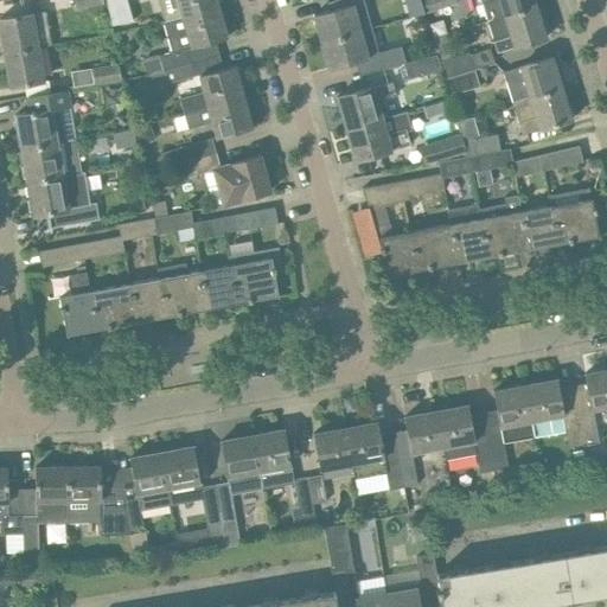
[(178,0),(183,17),(218,7),(215,0),(178,0)]
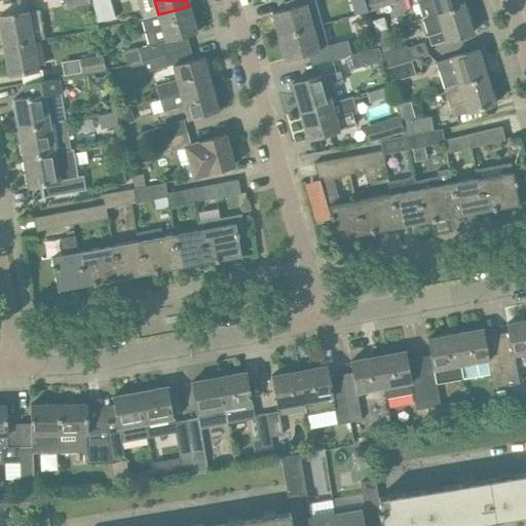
[(302,0),(304,4),(271,13),(278,37),(312,28),(306,6),(326,0),(302,0)]
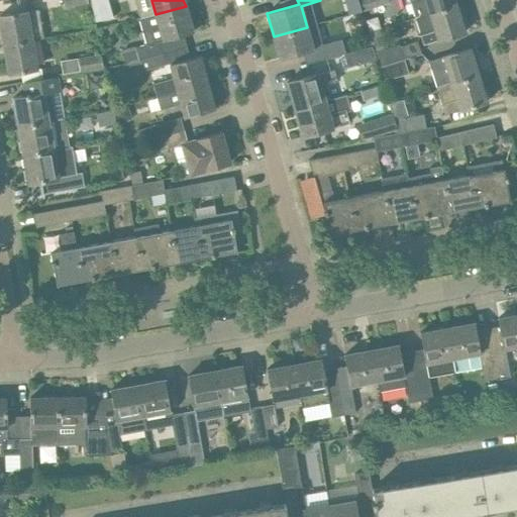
[(388,0),(358,0),(363,11),(389,3),(388,0)]
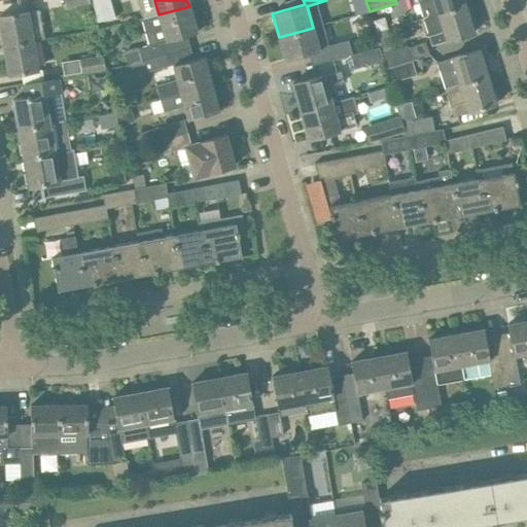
[(416,0),(423,20),(465,6),(463,0),(416,0)]
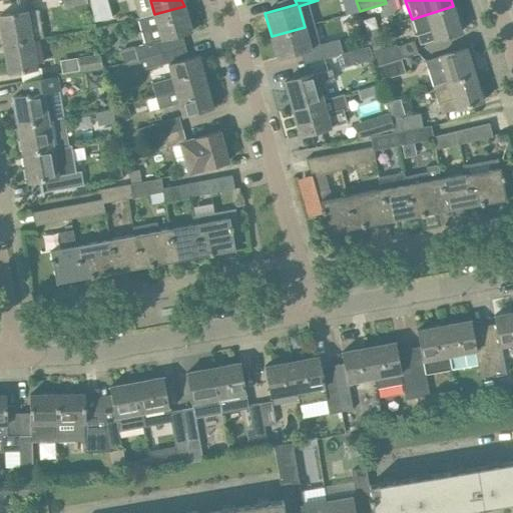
[(119,49),(123,63),(185,46),(181,35),(191,32),(184,6),(154,14),(137,19),(145,43),(134,47),(133,45),(119,49)]
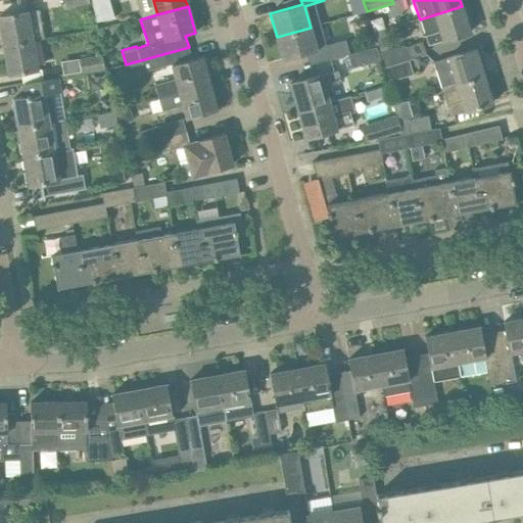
[(462,6),(420,19),(428,46),(470,33),(462,6)]
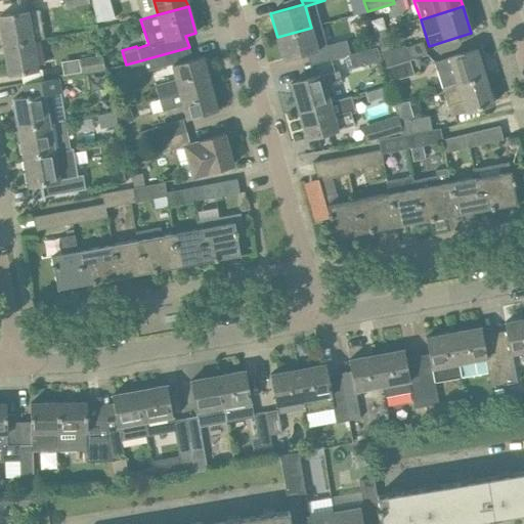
[(0,24),(4,46),(33,41),(44,39),(39,9),(0,15),(0,24)]
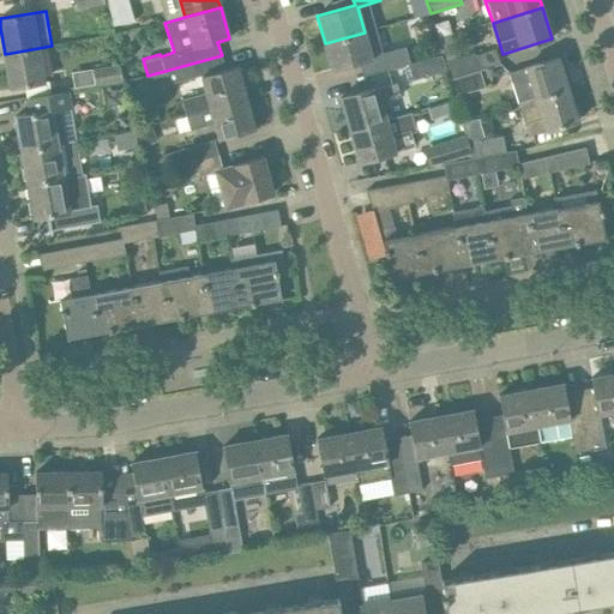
[(372,58),(365,32),(325,43),(332,71),(371,60),(374,73),(409,62),(405,48),(372,58)]
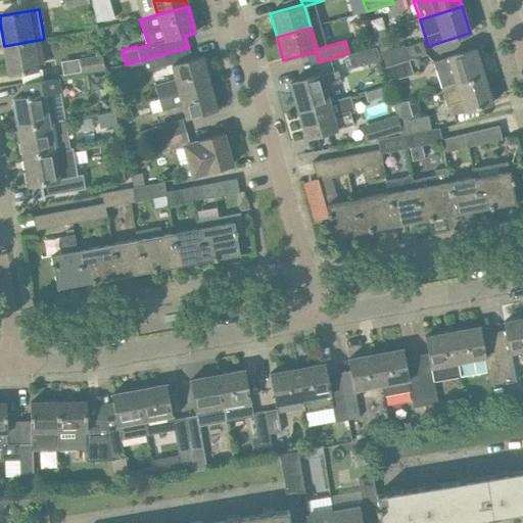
[(377,47),(384,68),(409,61),(409,59),(425,54),(422,42),(405,47),(405,46),(390,49),(385,31),(373,34),(377,47)]
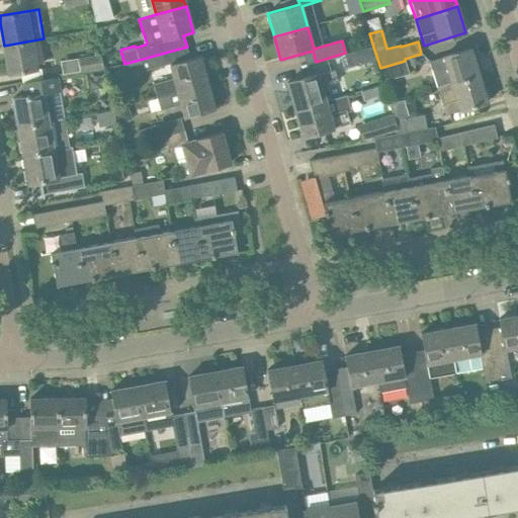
[(37,69),(32,40),(4,46),(9,74),(37,69)]
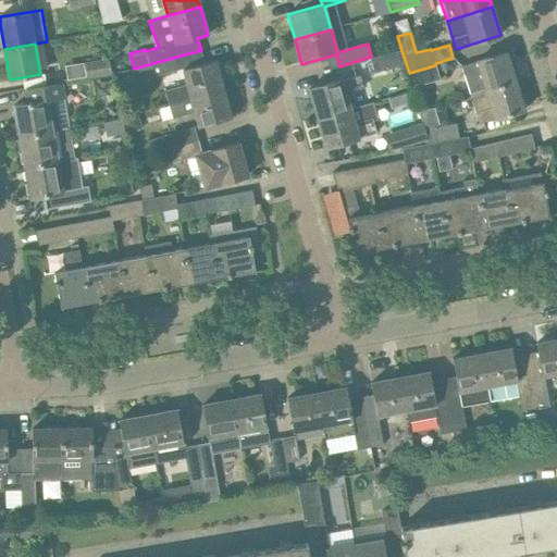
[(205,61),(201,50),(134,69),(132,70),(135,82),(205,61)]
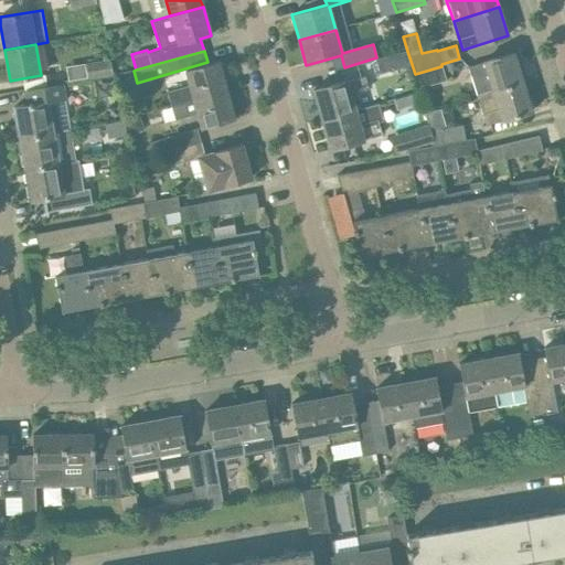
[(419,88),(415,74),(407,51),(375,60),(380,74),(409,65),(416,89),(419,88)]
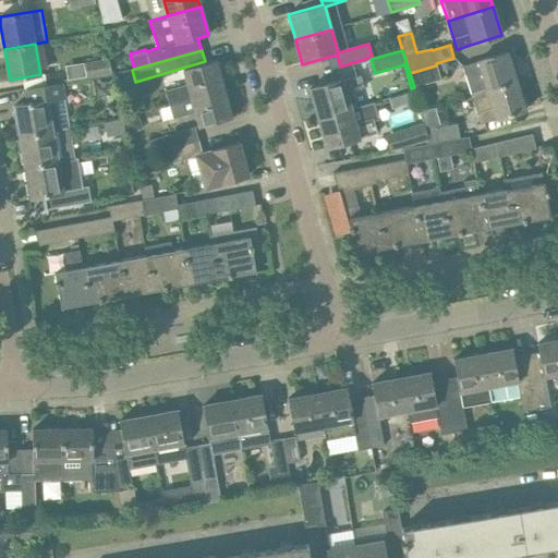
[(471,95),(516,81),(507,51),(461,65),(471,95)]
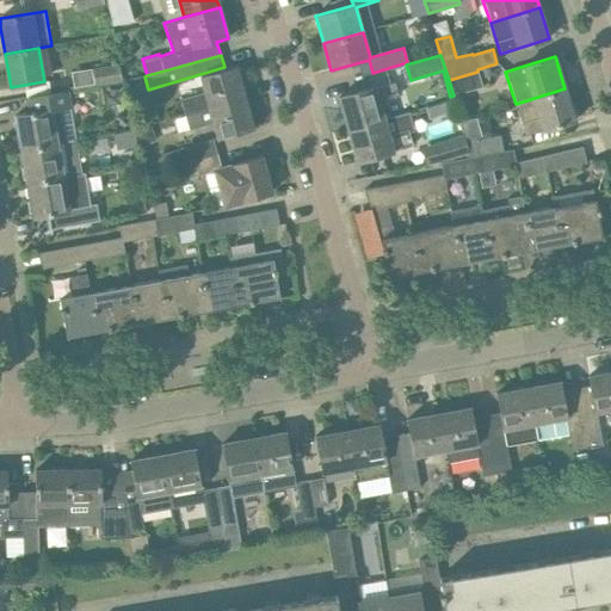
[(123,78),(121,63),(92,68),(94,86),(124,81),(123,78)]
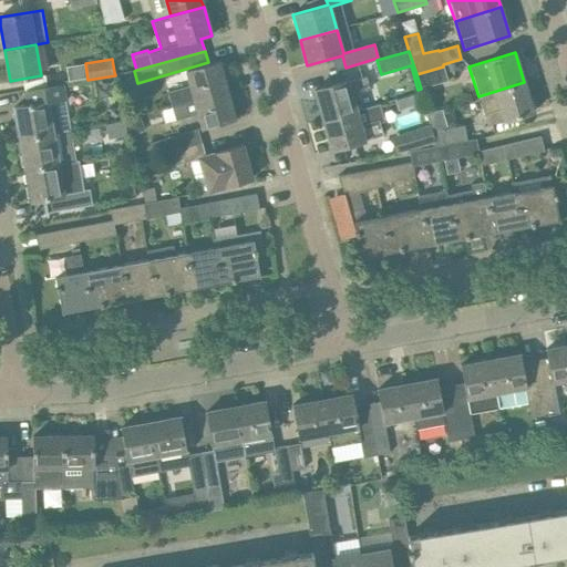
[(167,91),(172,106),(227,91),(218,61),(187,70),(191,85),(167,91)]
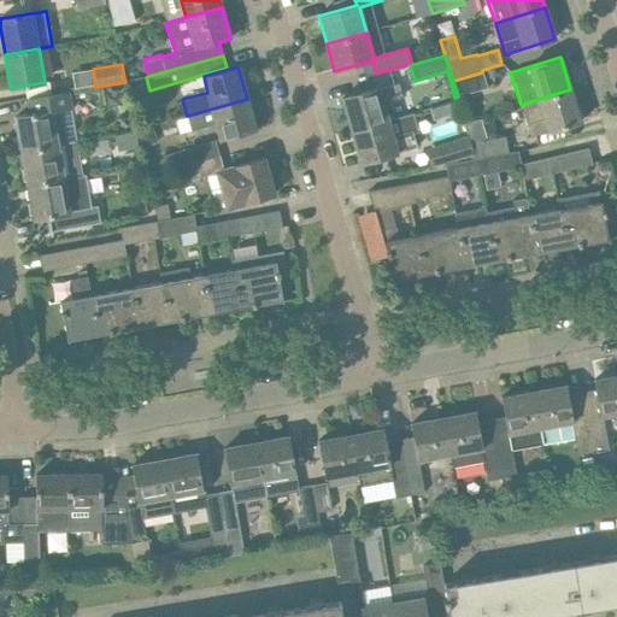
[(482,72),(453,81),(458,97),(487,89),(482,72)]
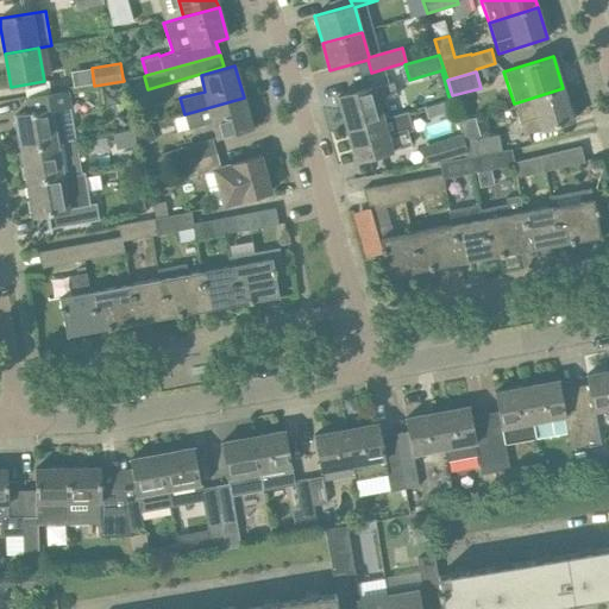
[(347,130),(384,119),(378,101),(399,95),(394,81),(360,90),(338,98),(347,130)]
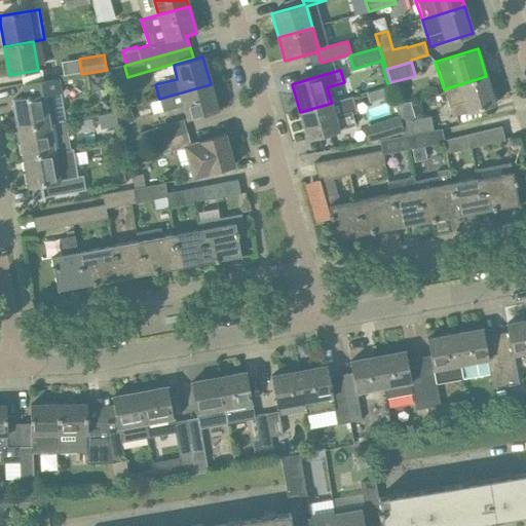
[(495,104),(486,76),(444,89),(452,117),(495,104)]
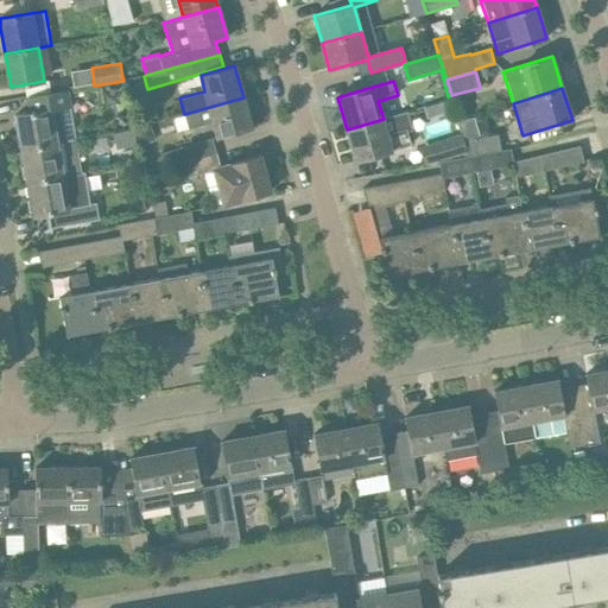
[(16,115),(18,130),(14,131),(17,145),(20,144),(21,149),(76,139),(67,90),(27,97),(30,113),(16,115)]
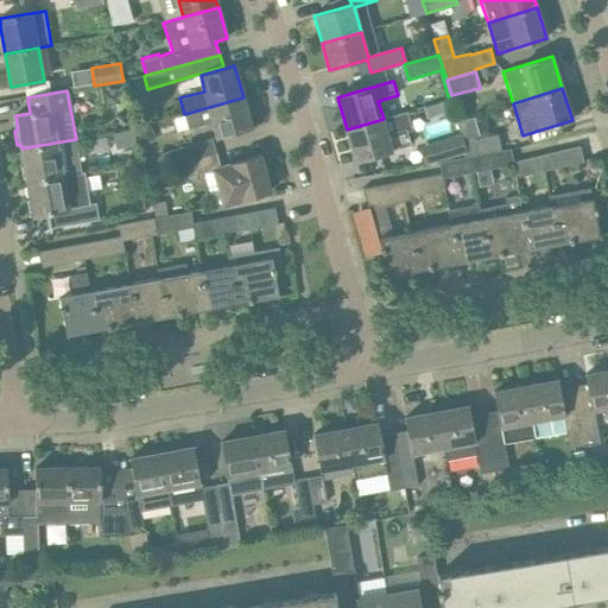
[(252,128),(244,97),(184,114),(188,128),(214,121),(217,138),(252,128)]
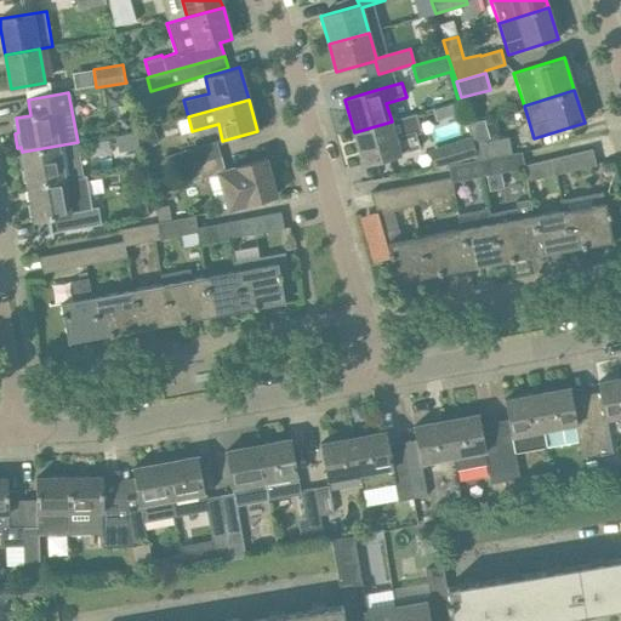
[(421,132),(416,114),(392,121),(354,132),(363,164),(420,148),(416,135),(421,132)]
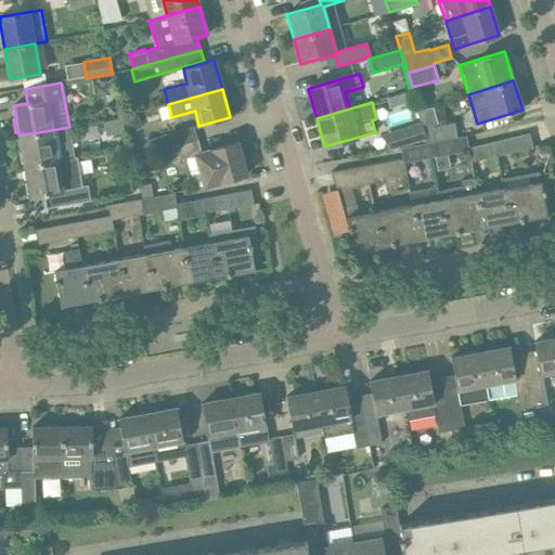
[(125,133),(123,117),(103,120),(106,137),(125,133)]
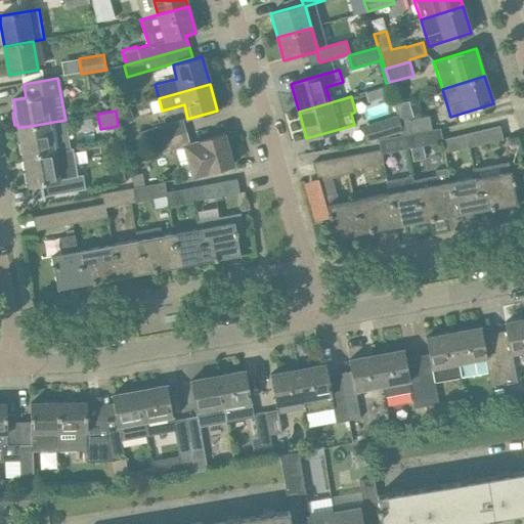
[(402,133),(397,115),(361,126),(366,141),(402,133)]
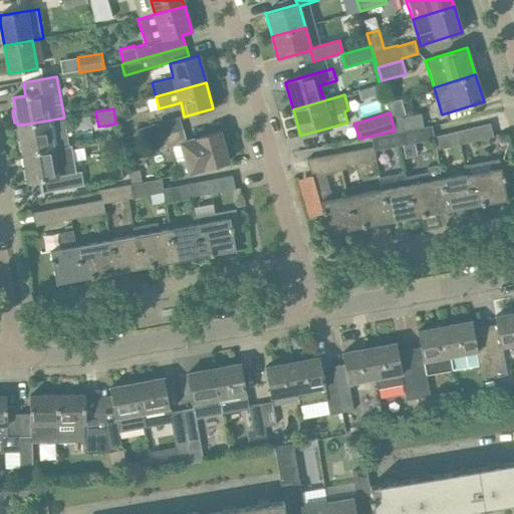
[(393,117),(394,121),(398,133),(403,132),(424,129),(424,127),(421,113),(393,117)]
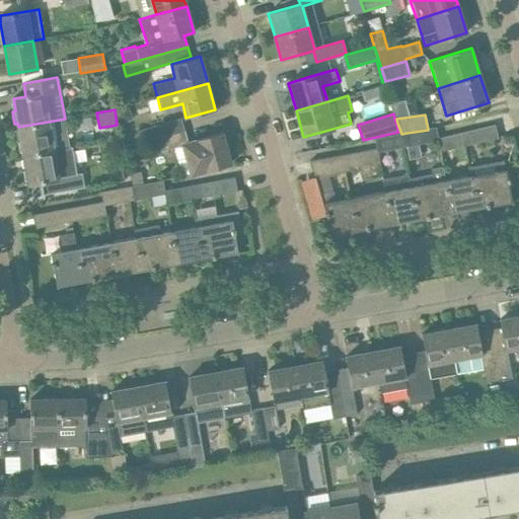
[(69,148),(65,119),(18,127),(23,156),(69,148)]
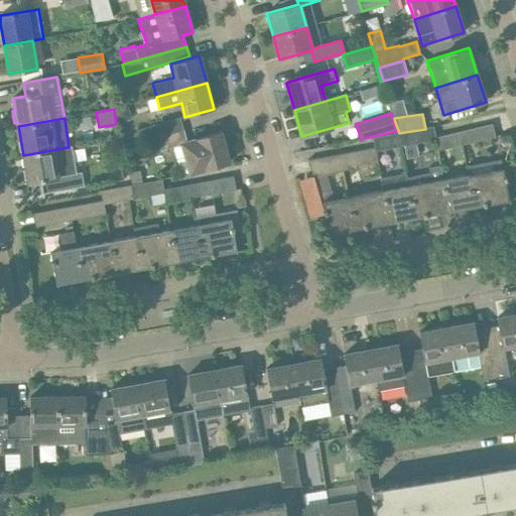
[(140,142),(148,140),(183,130),(179,118),(136,130),(140,142)]
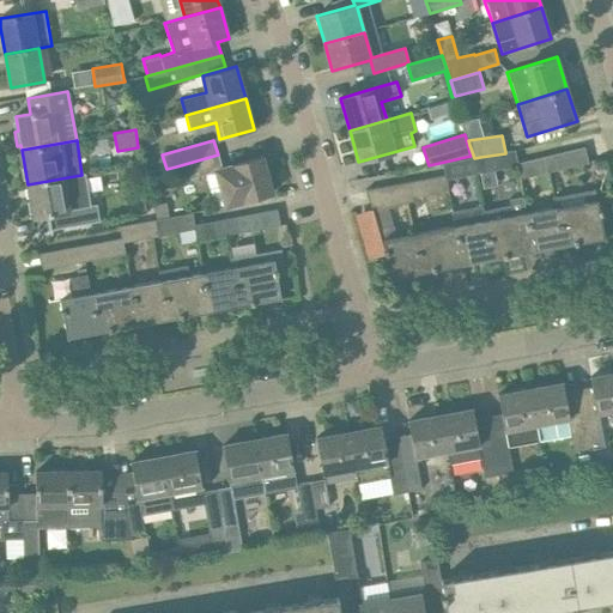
[(544,157),(547,173),(588,163),(584,147),(544,157)]
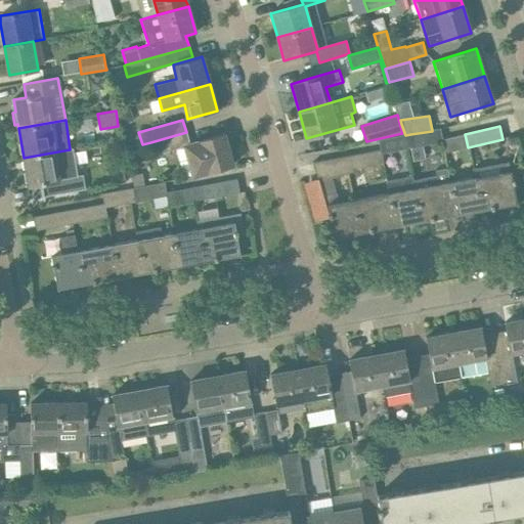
[(443,139),(441,129),(432,131),(410,134),(412,147),(443,142),(443,139)]
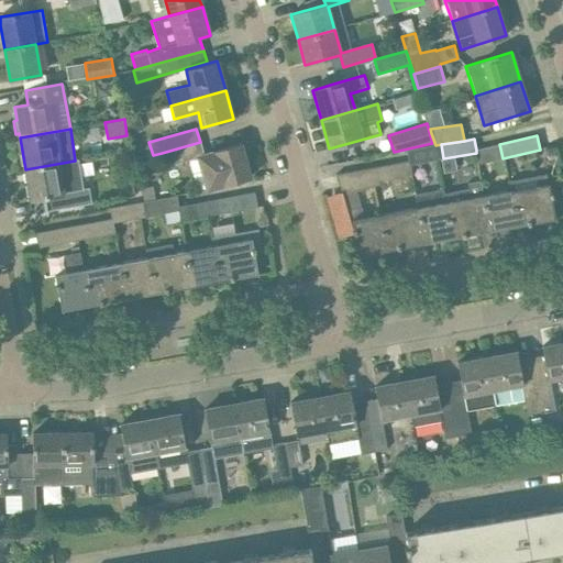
[(203,153),(200,142),(162,153),(165,165),(196,157),(206,190),(223,187),(222,185),(250,177),(241,144),(213,152),(212,151),(203,153)]
